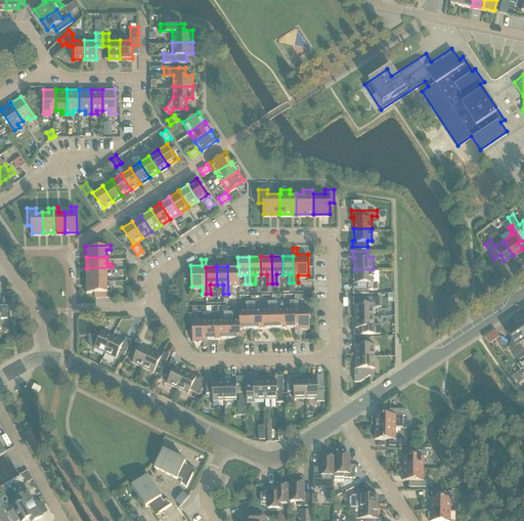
[(228,294),(232,294),(232,285),(239,285),(238,274),(238,266),(237,266),(227,266),(228,294)]
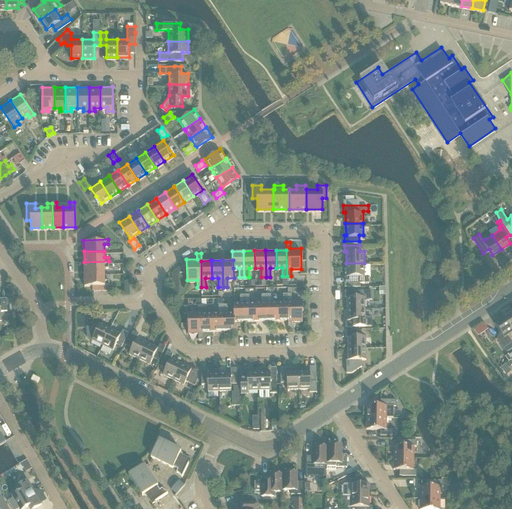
[(104,272),(104,266),(109,266),(109,262),(109,261),(84,262),(84,273),(104,272)]
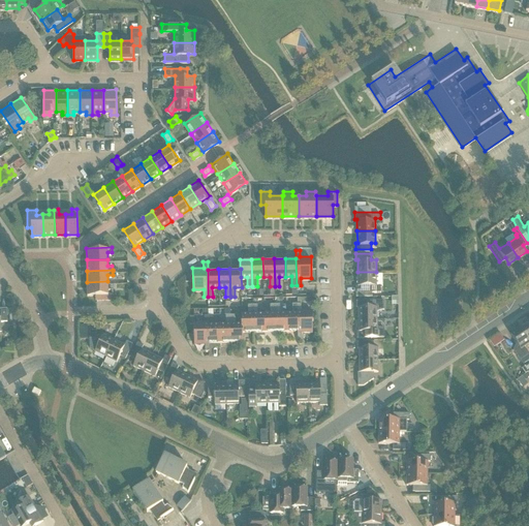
[(358,272),(358,283),(355,283),(355,290),(380,289),(380,283),(382,283),(382,272),(376,272),(358,272)]
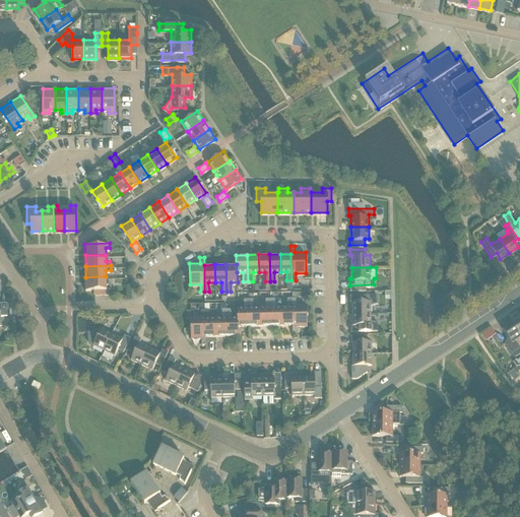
[(93,293),(111,293),(111,283),(106,283),(106,276),(85,277),(85,288),(93,288),(93,293)]
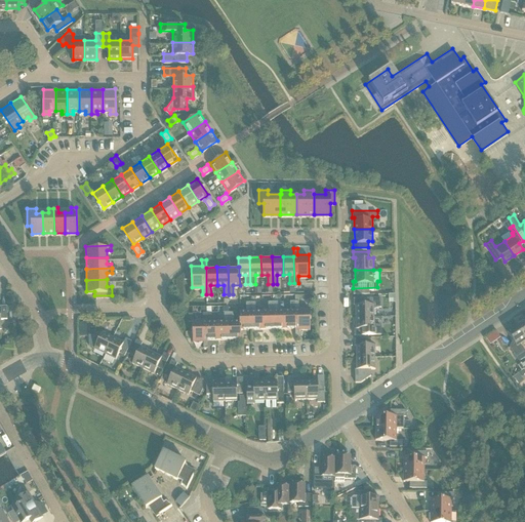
[(356,315),(374,314),(374,307),(381,305),(380,295),(354,296),(354,303),(356,303),(356,315)]
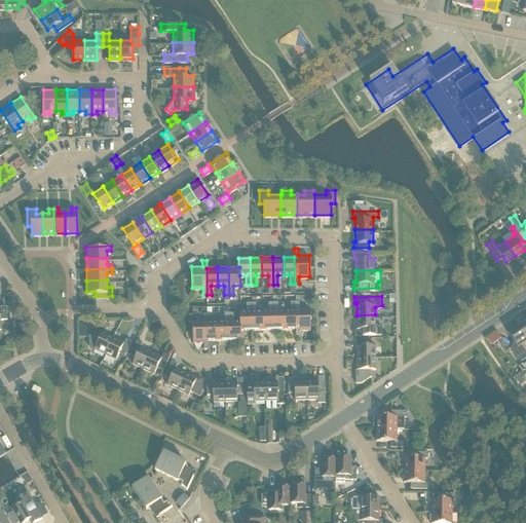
[(310,307),(299,307),(299,299),(295,300),(296,327),(296,335),(300,335),(300,329),(310,328),(310,307)]
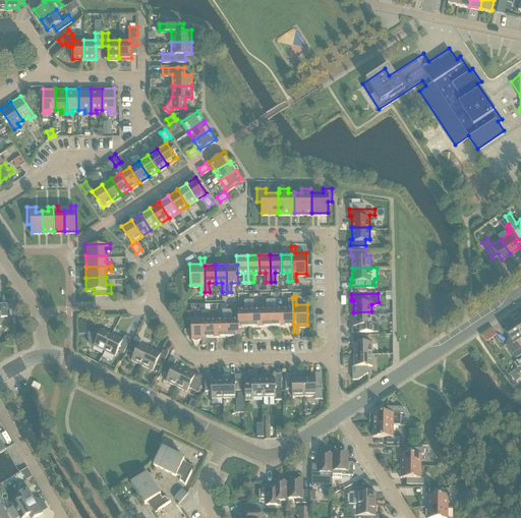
[(244,307),(237,307),(237,317),(238,317),(238,325),(239,325),(249,325),(248,297),(244,298),(244,307)]
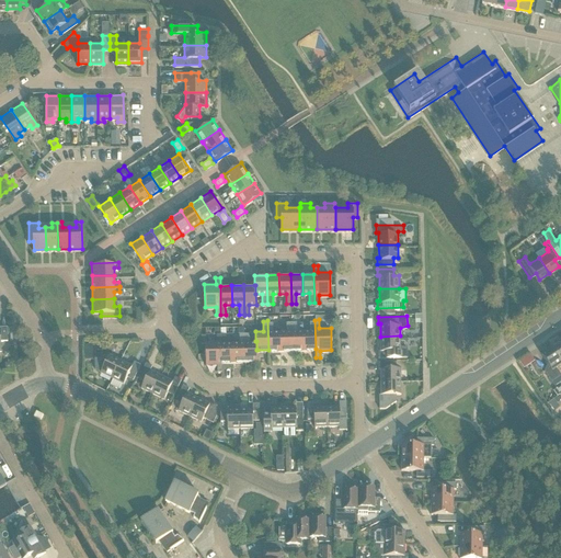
[(268,350),(281,350),(279,330),(273,330),(273,320),(267,320),(268,350)]
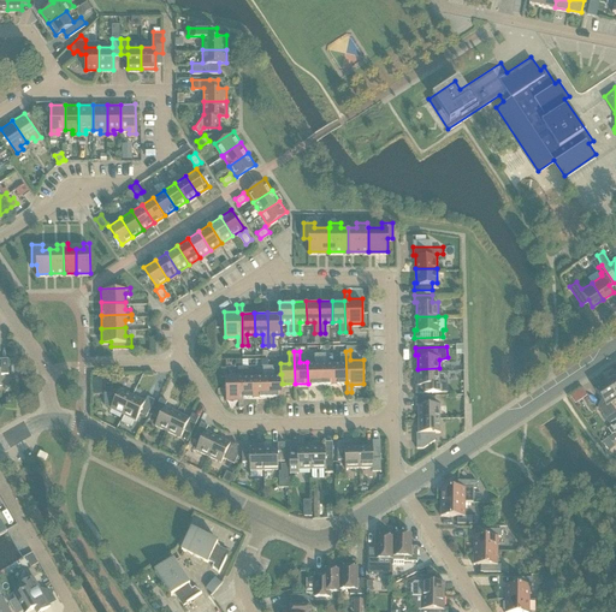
[(320,351),(314,351),(314,362),(307,362),(308,384),(320,384),(320,351)]
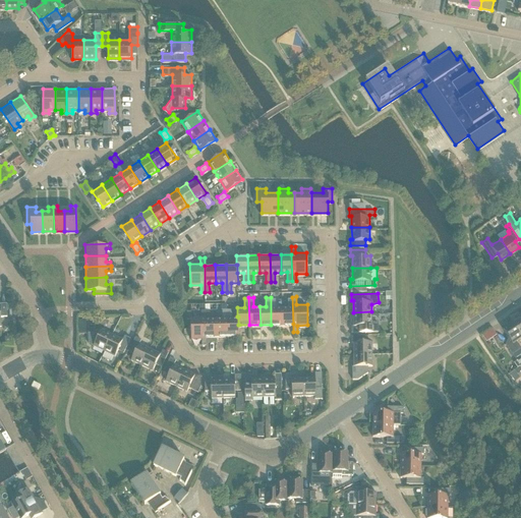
[(271,325),(282,324),(282,306),(276,306),(276,297),(271,297),(271,325)]
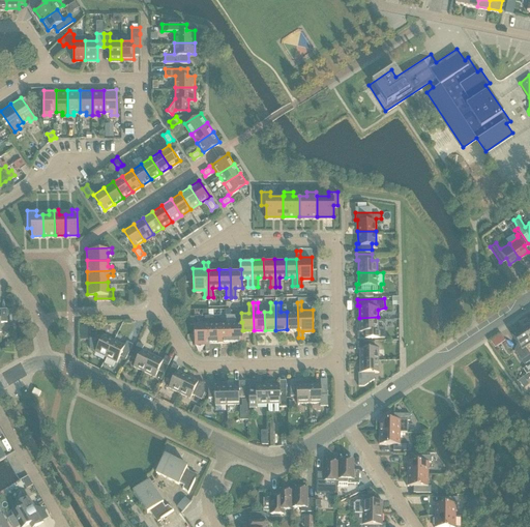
[(287,329),(298,329),(297,302),(293,302),(293,312),(287,312),(287,329)]
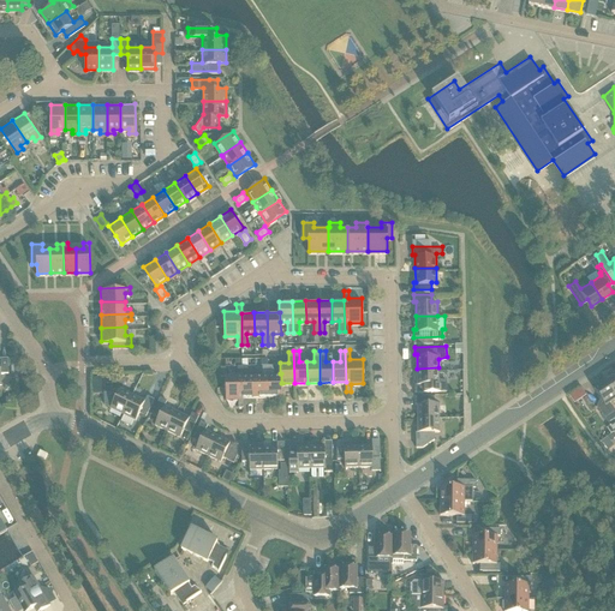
[(268,363),(262,363),(262,373),(255,373),(256,395),(268,395),(268,363)]
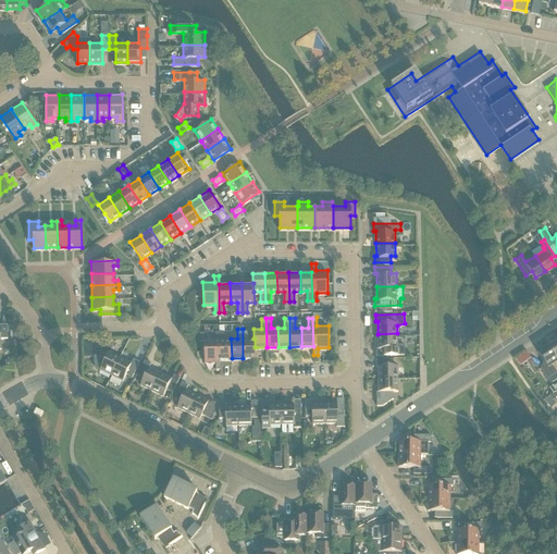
[(256,358),(256,347),(255,347),(255,339),(254,339),(248,339),(248,329),(243,329),(243,358),(256,358)]
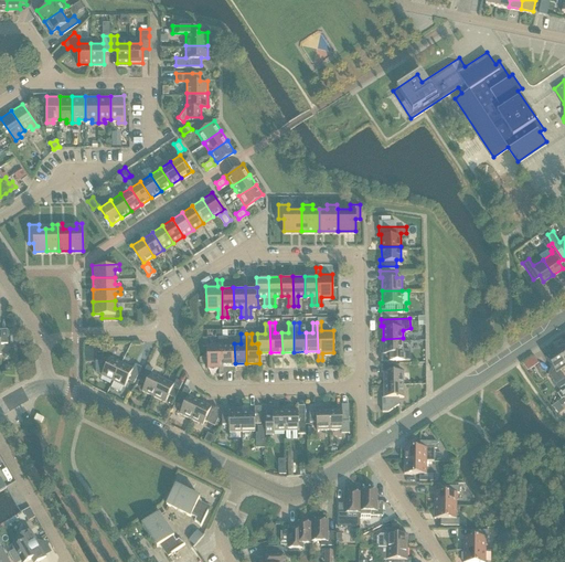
[(219,342),(206,342),(208,366),(219,366),(219,372),(223,372),(223,363),(223,335),(219,335),(219,342)]
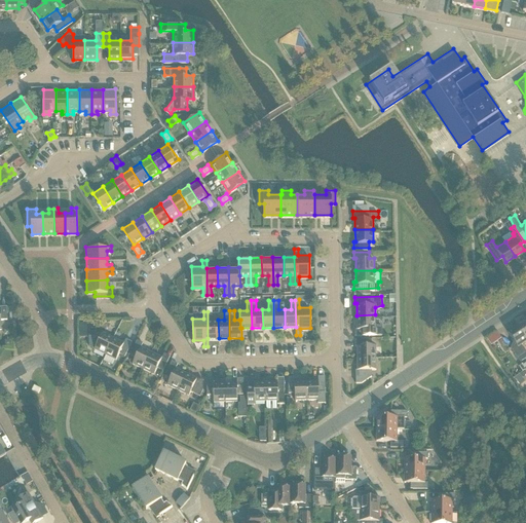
[(208,338),(219,338),(218,320),(212,321),(212,311),(208,311),(208,338)]
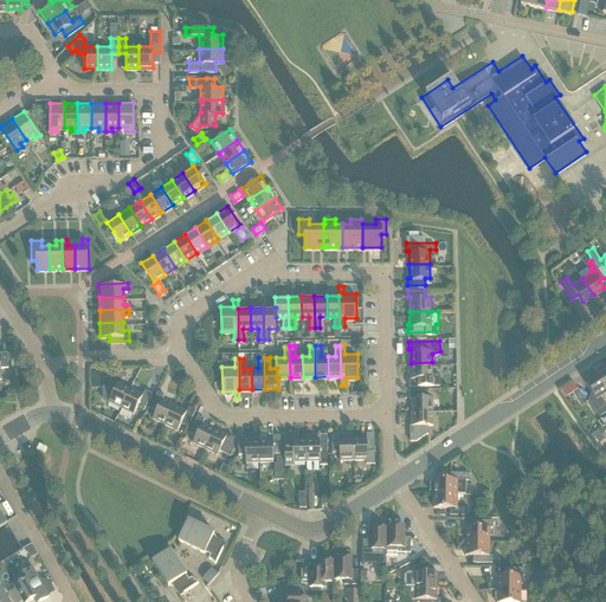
[(440,383),(440,373),(432,371),(432,362),(411,363),(411,376),(408,376),(408,384),(440,383)]
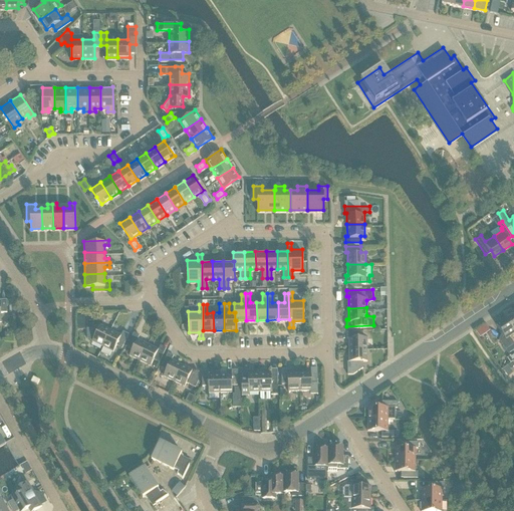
[(513,309),(505,316),(513,328),(513,309)]
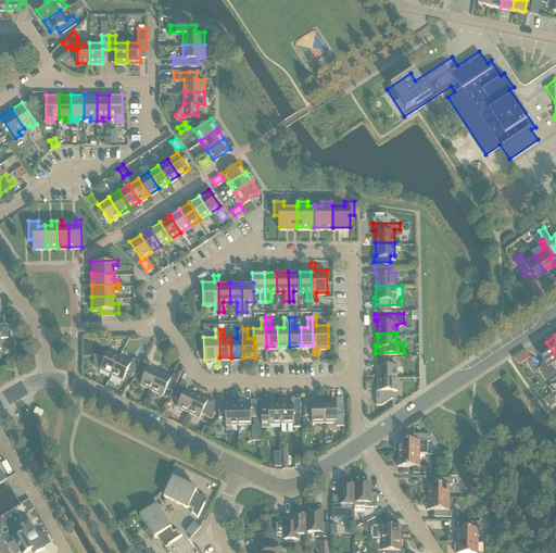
[(555,357),(555,355),(546,342),(536,349),(545,361),(540,365),(550,379),(555,374),(555,369),(551,362),(555,357)]
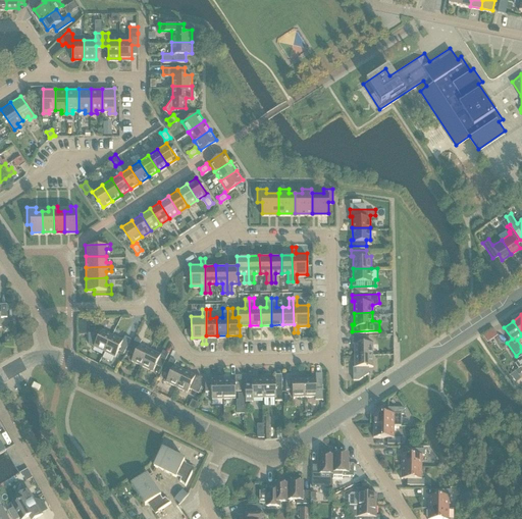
[(491,326),(481,333),(485,341),(496,333),(491,326)]
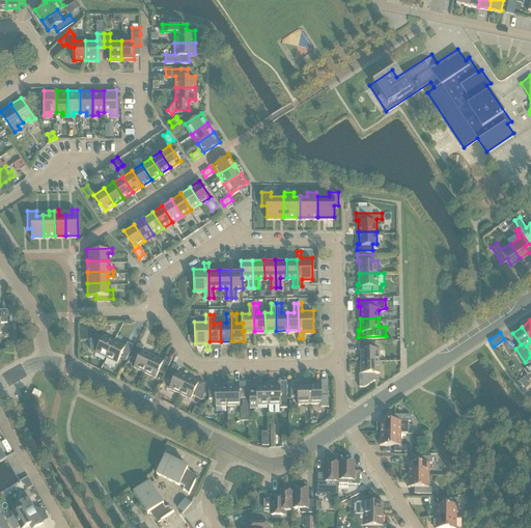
[(95,351),(99,353),(106,356),(114,339),(103,334),(102,336),(89,337),(90,348),(95,350),(95,351)]
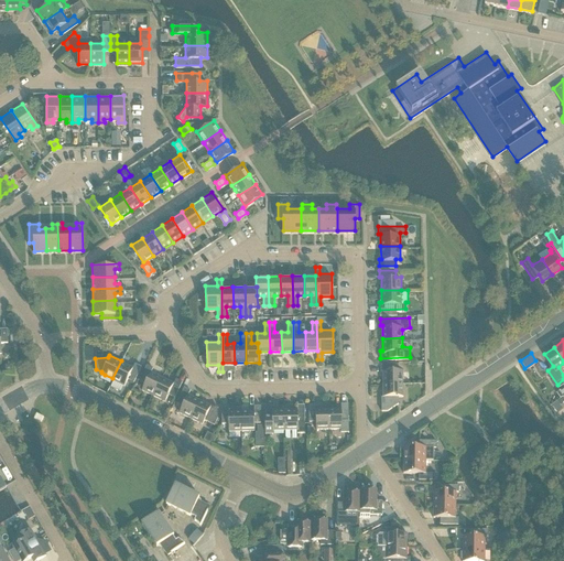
[(128,377),(133,379),(141,364),(134,360),(132,366),(121,360),(112,378),(125,384),(128,377)]
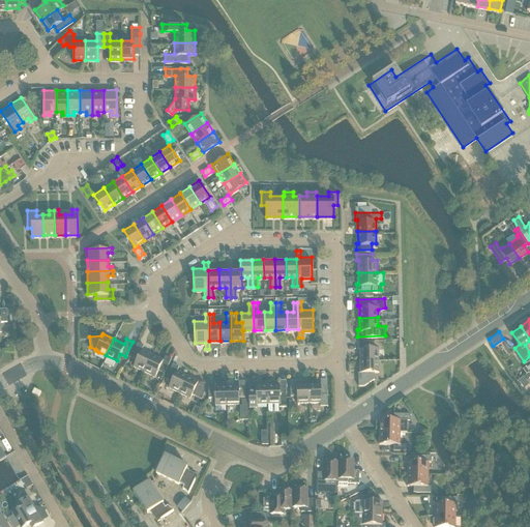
[(357,347),(359,347),(360,358),(378,358),(378,346),(374,346),(374,340),(357,340),(357,347)]
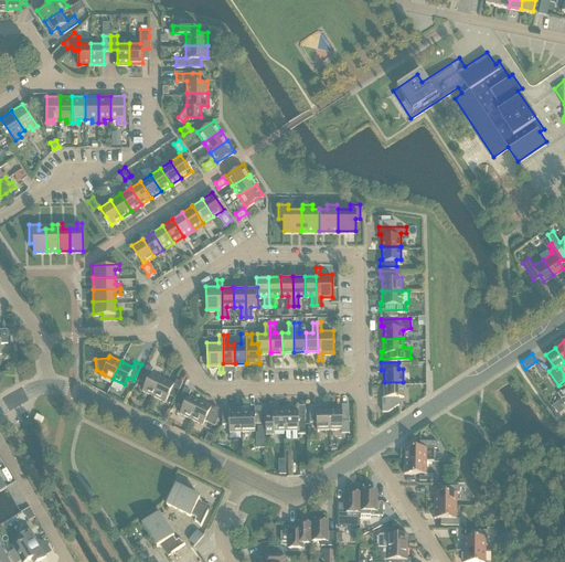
[(153,366),(147,363),(139,379),(146,381),(142,389),(153,394),(162,377),(151,371),(153,366)]
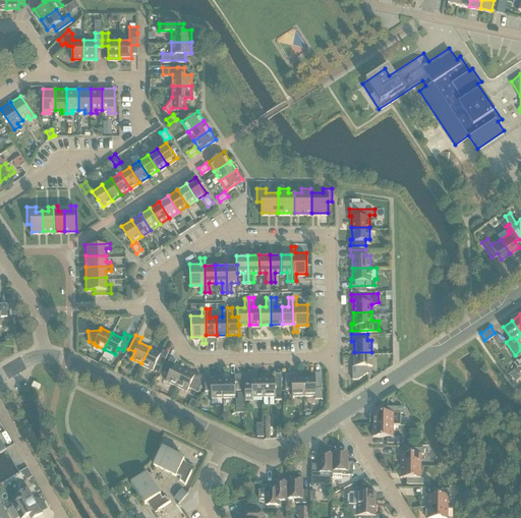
[(150,347),(141,363),(153,368),(156,362),(161,364),(168,350),(162,347),(160,352),(150,347)]
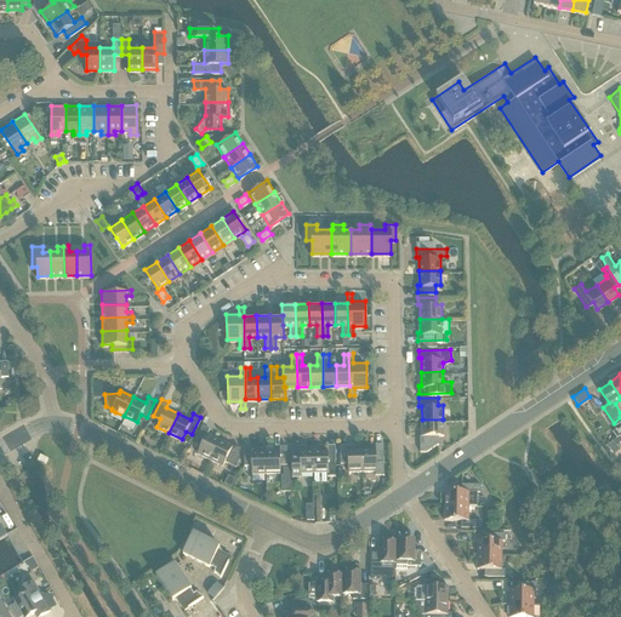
[(444,434),(443,420),(422,420),(422,434),(420,434),(420,450),(427,449),(439,441),(439,434),(444,434)]
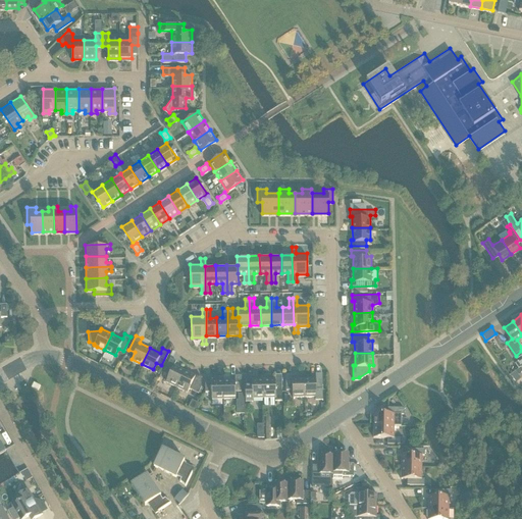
[(170,356),(163,370),(169,373),(166,379),(176,384),(185,368),(173,363),(176,359),(170,356)]
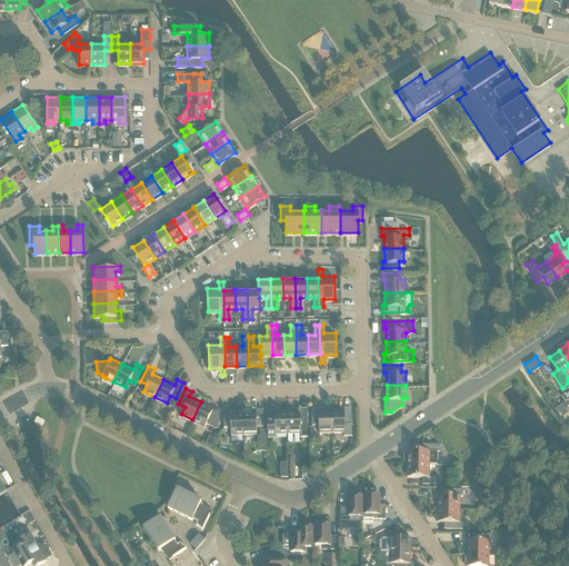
[(212,408),(201,401),(192,419),(205,426),(207,421),(217,426),(220,419),(219,408),(212,408)]
